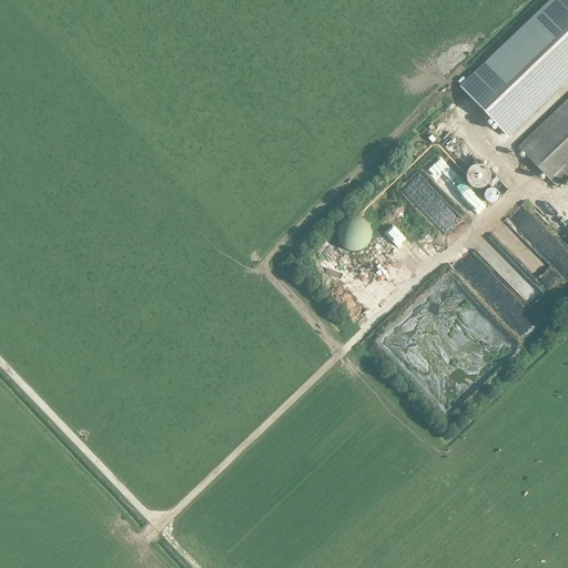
[(567,0),(554,0),(463,87),(508,134),(567,77),(567,0)]
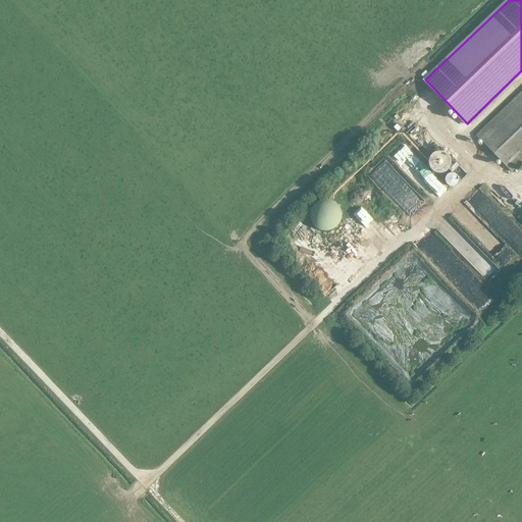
[(521,91),(477,135),(512,171),(521,161),(521,91)]
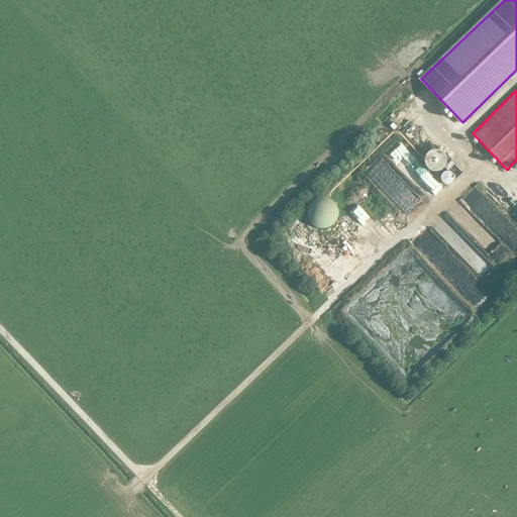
[(396,112),(391,121),(402,127),(407,118),(396,112)]
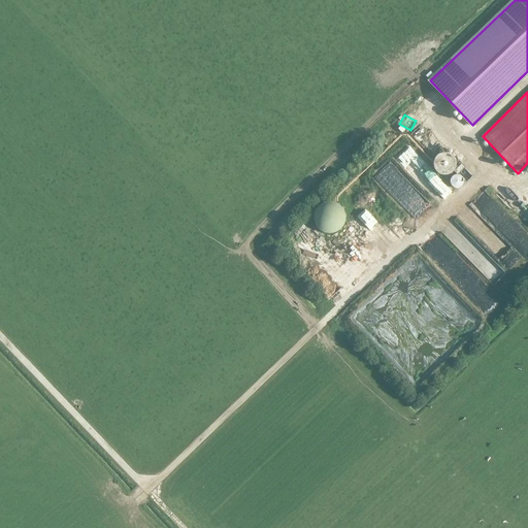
[(454,159),(452,157),(452,156),(450,155),(447,154),(444,154),(441,154),(438,155),(435,158),(433,161),(433,165),(433,168),(434,171),(437,174),(440,175),(443,176),(447,175),(449,175),(452,173),(454,171),(455,168),(456,165),(455,162),(454,159)]
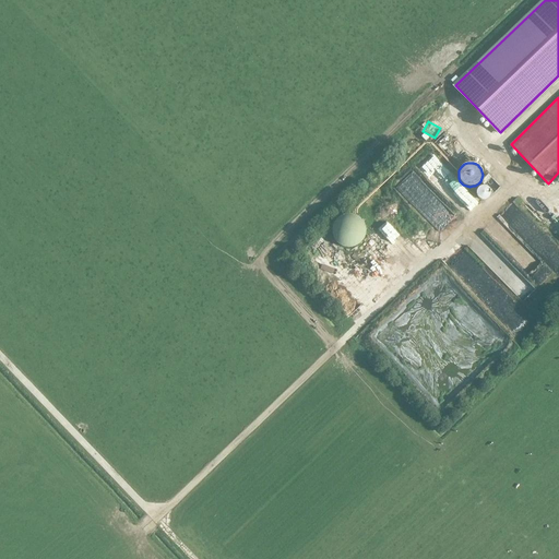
[(397,185),(409,201),(412,200),(418,207),(420,205),(427,214),(428,214),(436,225),(443,218),(441,216),(443,214),(413,174),(397,185)]
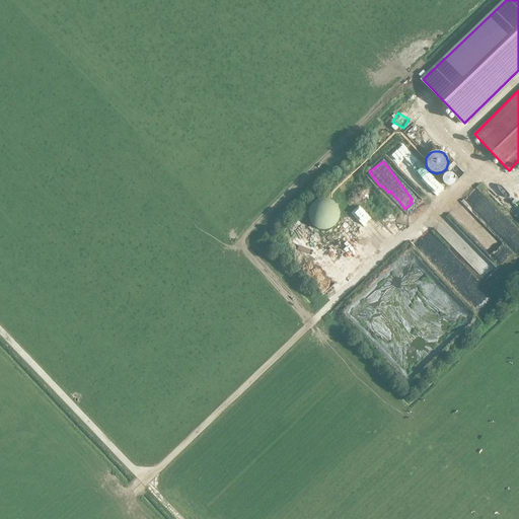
[(454,176),(453,174),(451,173),(449,172),(446,173),(444,174),(443,176),(442,179),(442,181),(443,183),(445,184),(448,186),(450,186),(452,184),(453,183),(454,180),(455,178),(454,176)]
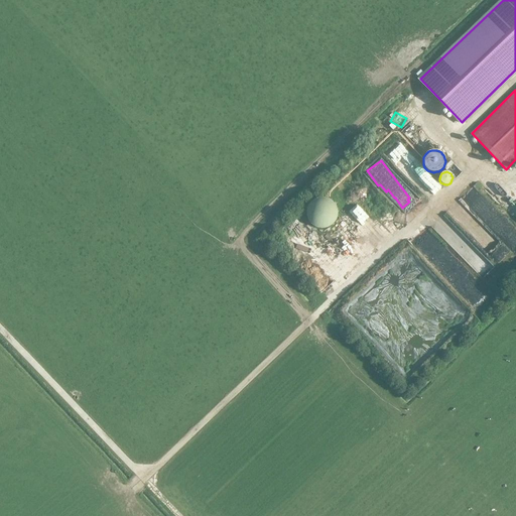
[(335,204),(333,203),(331,201),(329,200),(325,198),(319,198),(315,199),(311,202),(308,206),(306,210),(306,214),(306,218),(308,222),(311,225),(314,227),(318,229),(321,229),(326,229),(328,228),(331,226),(333,224),(336,221),(337,217),(338,214),(337,211),(337,209),(336,207),(335,204)]
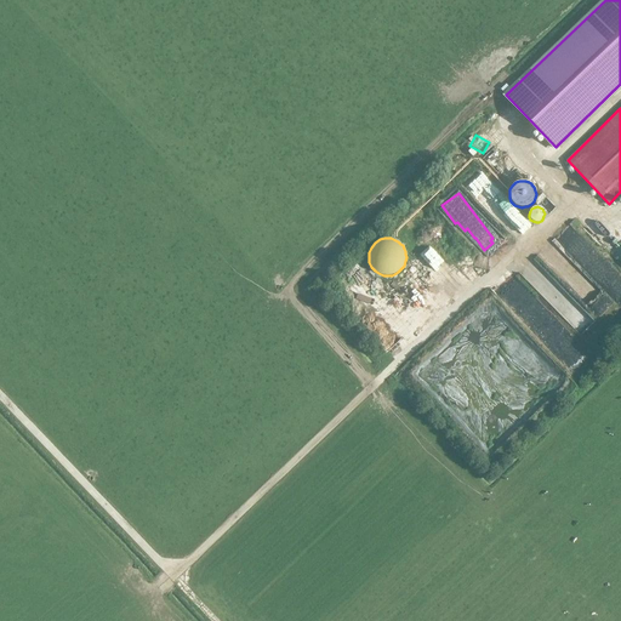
[(584,250),(576,257),(620,305),(620,302),(620,277),(604,260),(593,269),(582,257),(586,254),(584,250)]
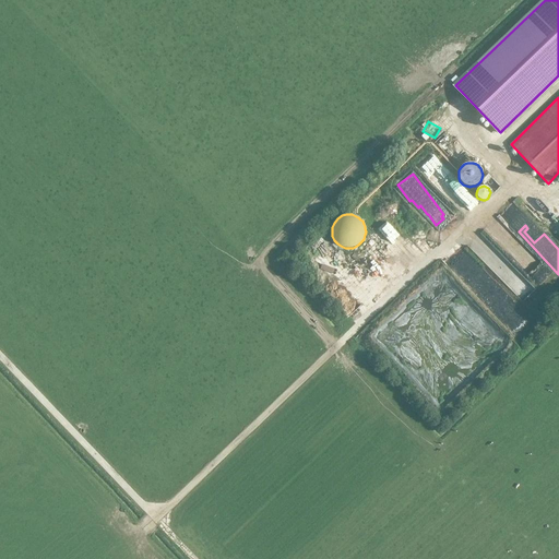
[(467,245),(519,296),(528,286),(497,256),(488,264),(483,258),(491,249),(477,235),(467,245)]
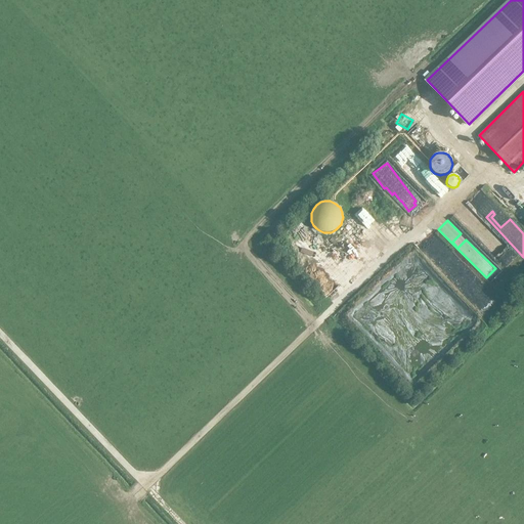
[(323,251),(329,248),(322,241),(318,245),(323,251)]
